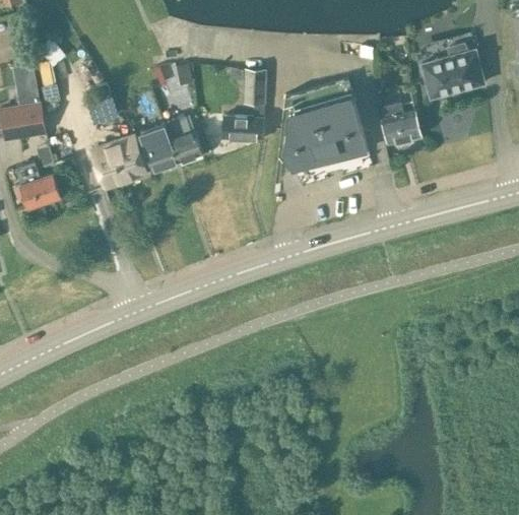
[(430,100),(483,86),(474,51),(466,53),(464,45),(448,49),(450,57),(422,64),(430,100)]
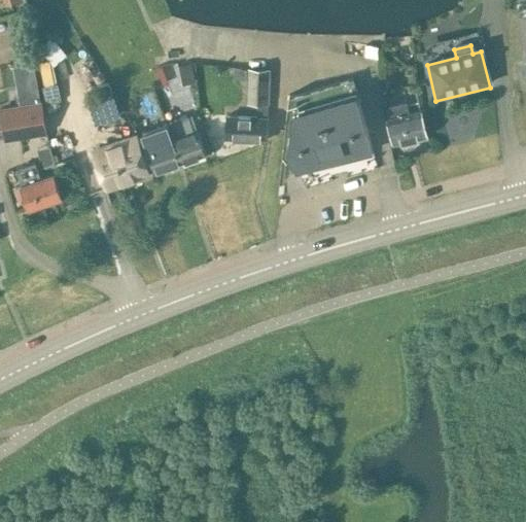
[(196,93),(190,67),(177,69),(181,88),(186,87),(187,95),(196,93)]
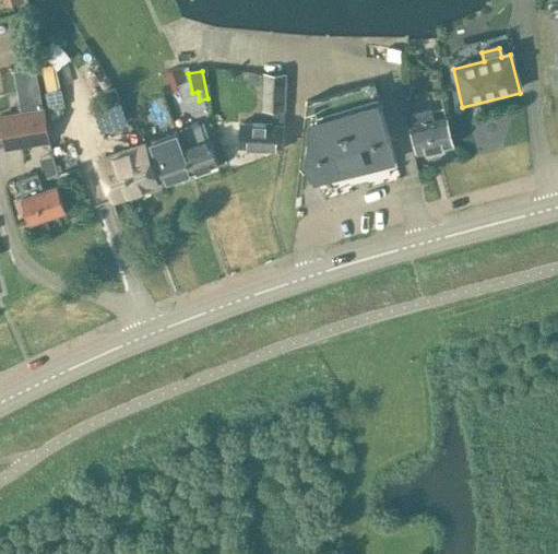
[(285,79),(262,78),(262,114),(284,115),(285,79)]
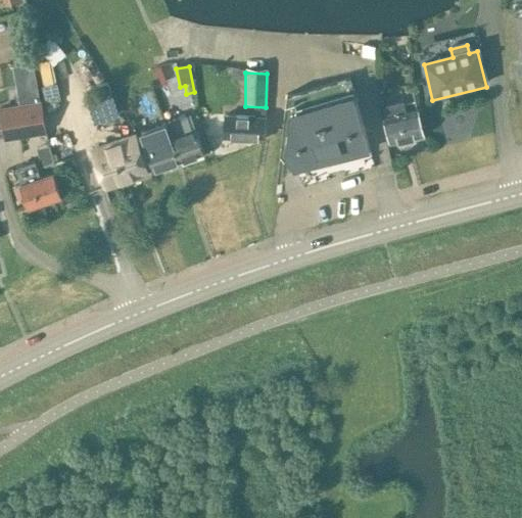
[(349,84),(315,93),(334,165),(370,155),(349,84)]
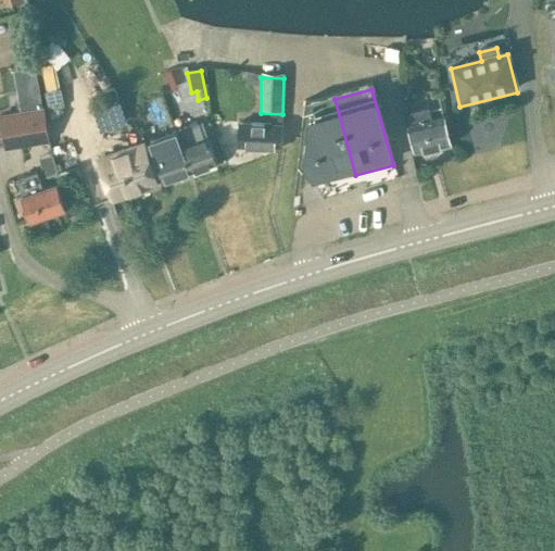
[(305,107),(297,173),(310,188),(312,187),(355,175),(335,99),(305,107)]
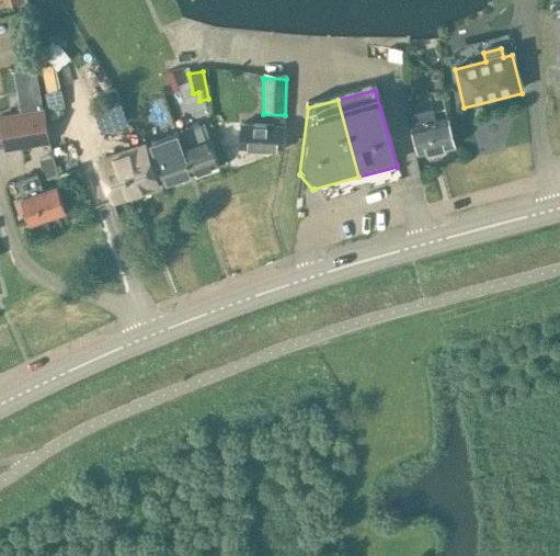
[(127,127),(120,106),(93,115),(101,137),(127,127)]
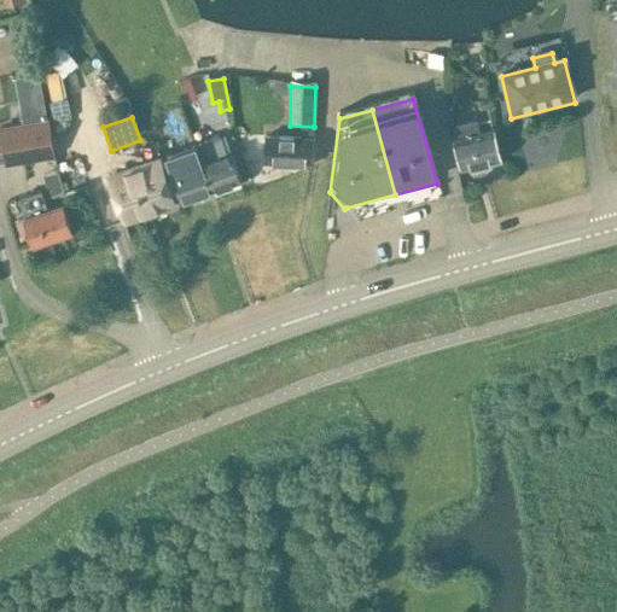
[(54,161),(48,123),(0,130),(0,143),(5,169),(54,161)]
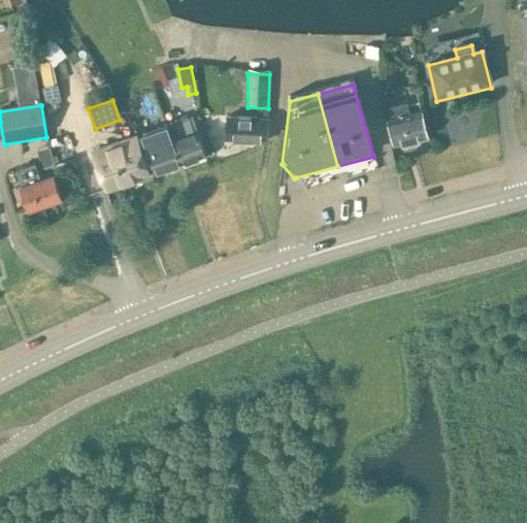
[(409,117),(406,105),(390,109),(393,122),(388,123),(394,149),(427,140),(420,115),(409,117)]
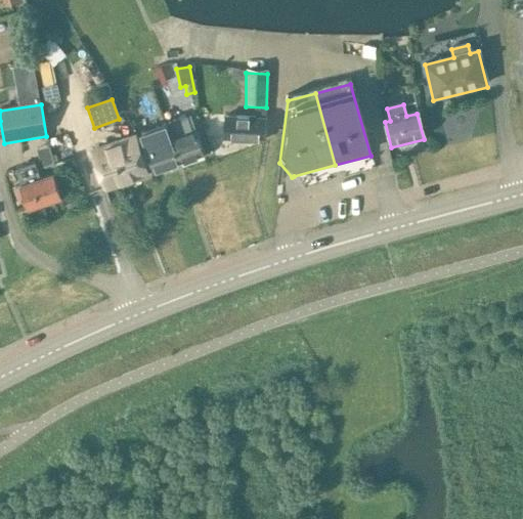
[(186,120),(166,126),(171,141),(179,166),(204,158),(195,134),(191,136),(186,120)]
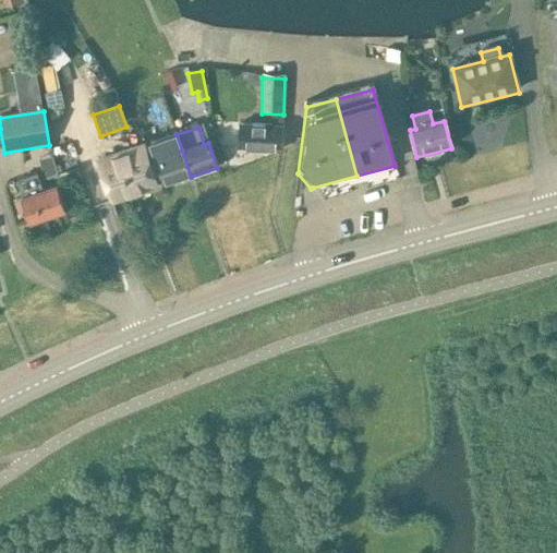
[(282,130),(240,128),(239,151),(281,153),(282,130)]
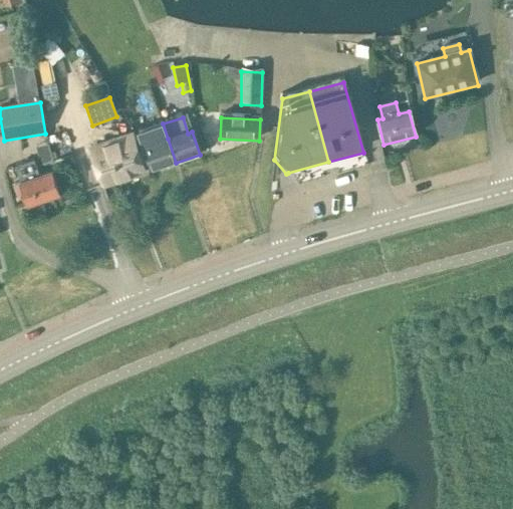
[(151,171),(176,163),(168,139),(163,123),(138,133),(151,171)]
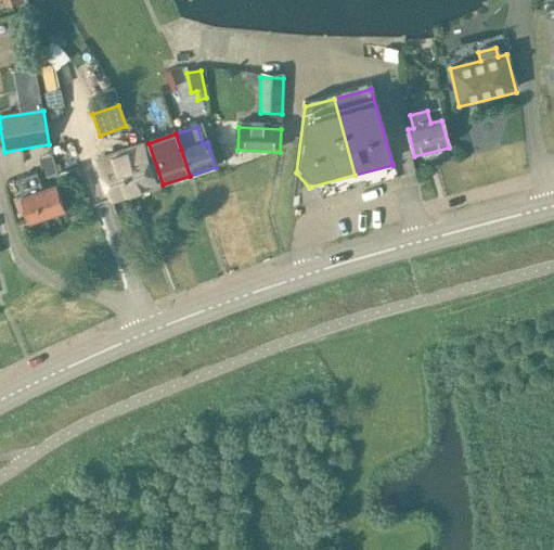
[(157,187),(147,162),(102,177),(112,202),(157,187)]
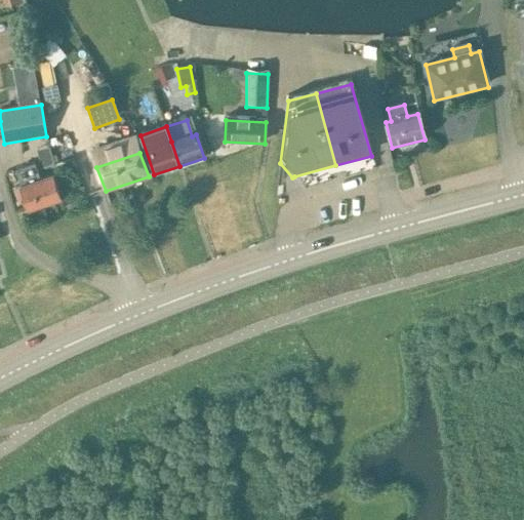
[(36,183),(31,167),(15,172),(21,188),(14,190),(18,203),(25,201),(29,212),(61,202),(51,176),(36,183)]
